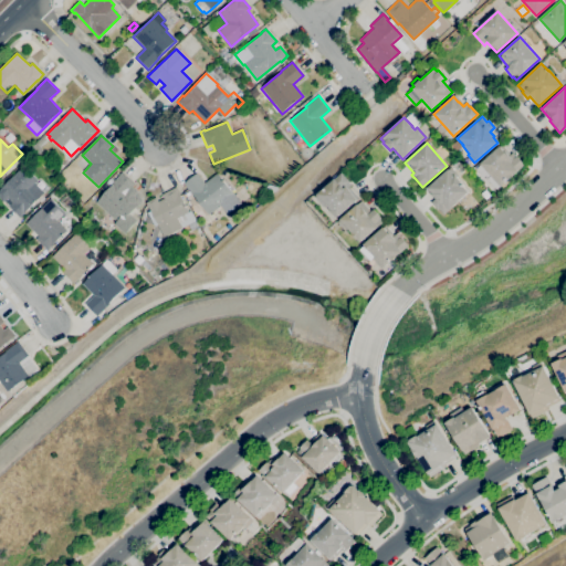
[(500,186),(480,164),(502,144),(511,154),(512,153),(516,156),(524,165),(500,186)]
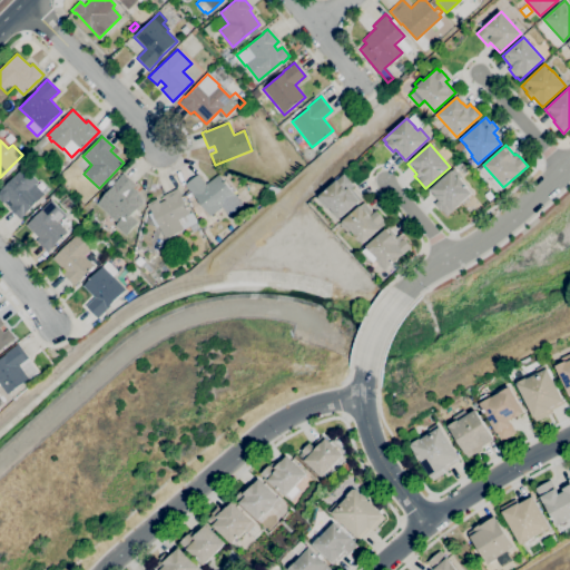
[(19,219),(18,217),(10,209),(10,210),(7,208),(8,207),(3,203),(2,204),(0,200),(0,189),(22,167),(37,182),(35,185),(43,194),(22,216),(19,219)]
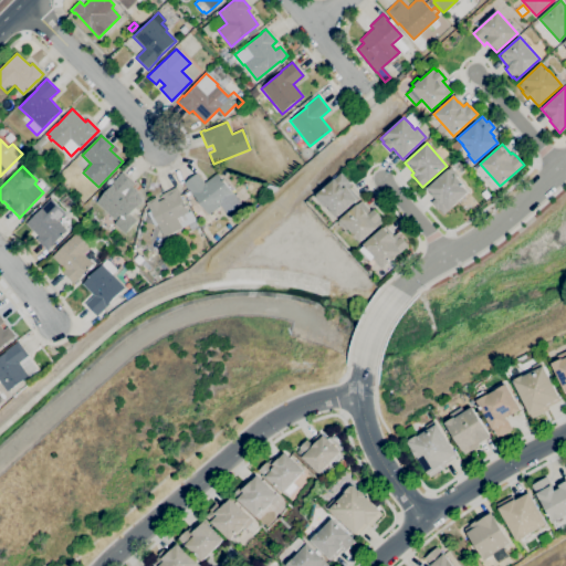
[(443,215),(438,208),(437,210),(431,202),(433,200),(426,190),(451,167),(465,182),(462,186),(468,192),(443,215)]
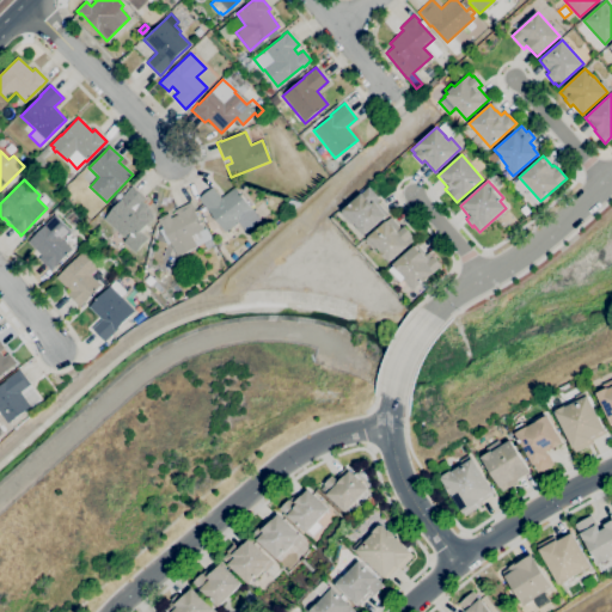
[(129,243),(103,219),(122,197),(132,187),(145,199),(136,208),(150,220),(129,243)]
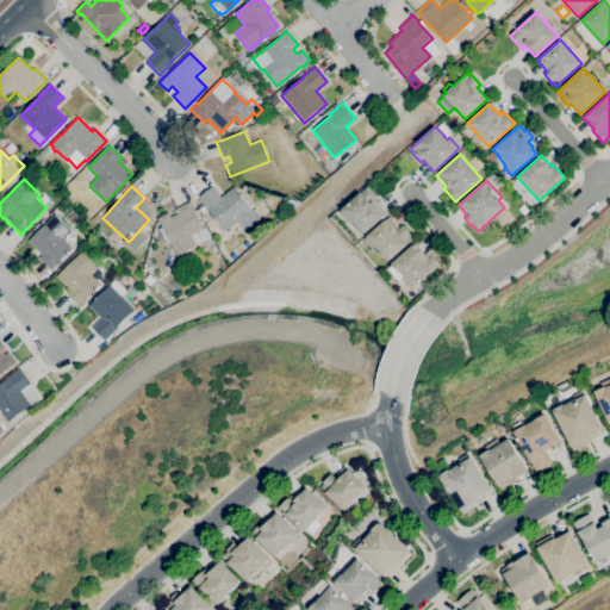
[(244,231),(237,222),(225,231),(210,212),(209,213),(198,198),(212,186),(219,197),(234,186),(251,209),(260,219),(244,231)]
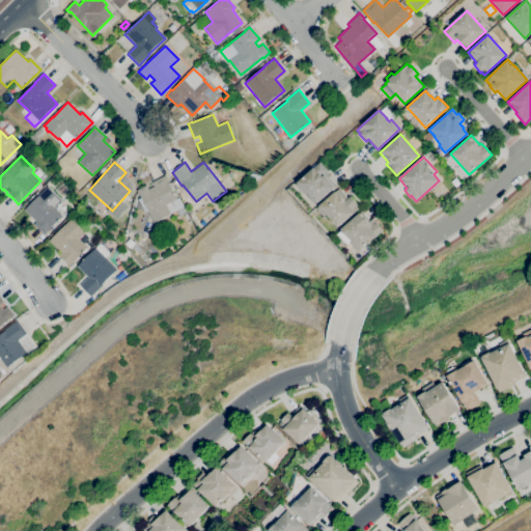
[(316,204),(310,198),(311,197),(307,193),(305,195),(296,185),(320,162),(328,170),(327,171),(330,174),(328,176),(336,186),(316,204)]
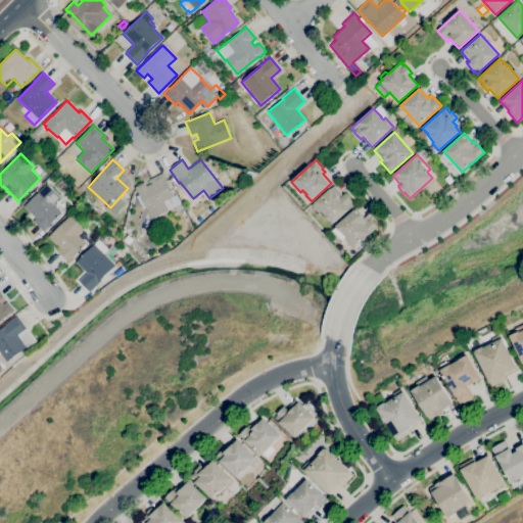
[(151,220),(145,207),(142,209),(136,196),(138,195),(137,191),(136,191),(134,187),(144,183),(146,187),(151,185),(149,180),(162,173),(164,176),(164,177),(174,196),(176,195),(180,204),(168,210),(169,210),(151,220)]
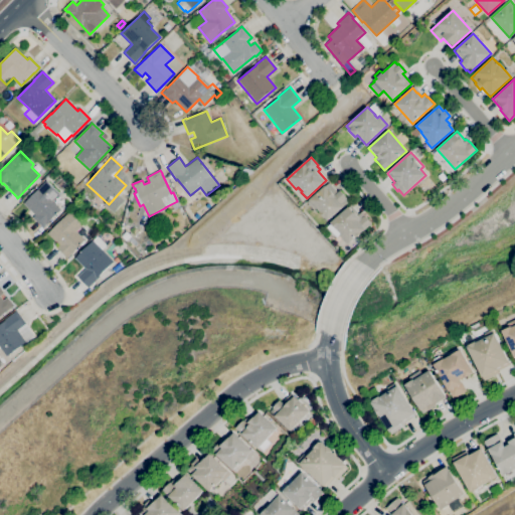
[(442,181),(438,176),(442,173),(446,178),(442,181)]
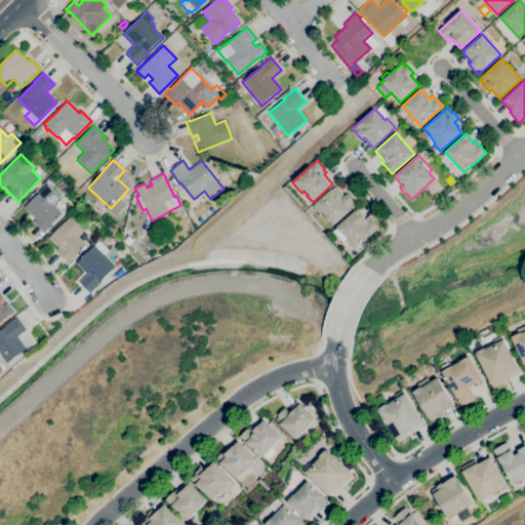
[(61,193),(55,188),(58,185),(57,184),(61,182),(67,187),(61,193)]
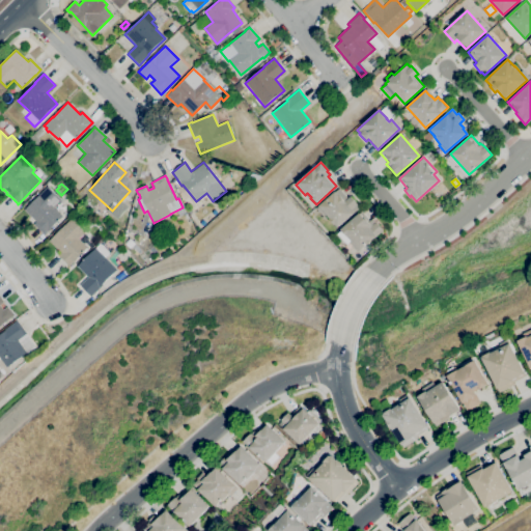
[(44,235),(33,224),(35,222),(24,210),(48,187),(61,200),(54,207),(62,216),(49,229),(50,229),(44,235)]
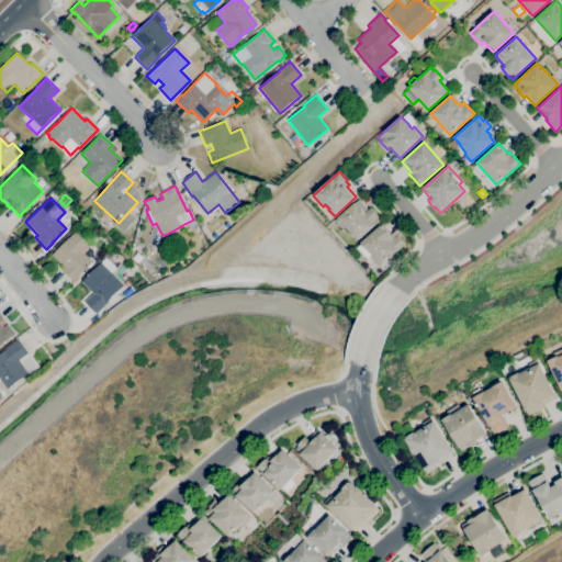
[(358,240),(355,237),(355,238),(349,232),(350,232),(348,228),(345,232),(335,221),(359,200),(369,210),(371,208),(378,216),(377,217),(380,221),(358,240)]
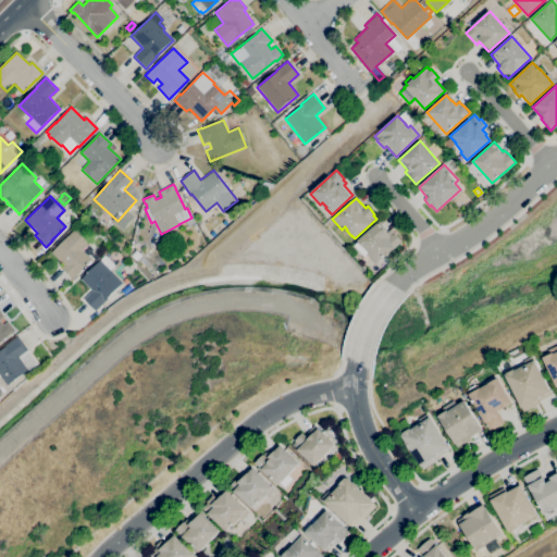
[(195,217),(190,210),(197,206),(201,212),(195,217)]
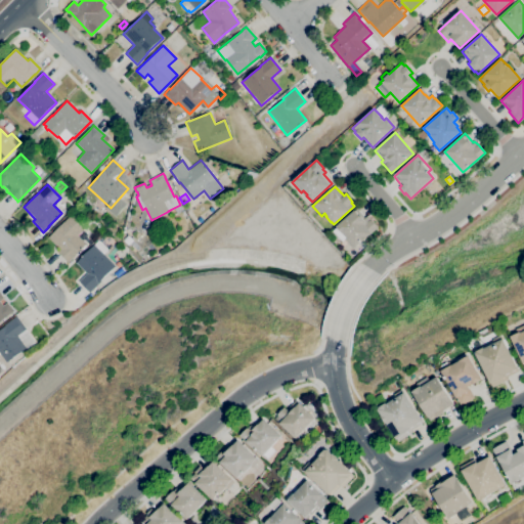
[(353,250),(344,239),(347,237),(343,232),(342,233),(337,227),(356,209),(364,218),(367,216),(370,219),(378,227),(353,250)]
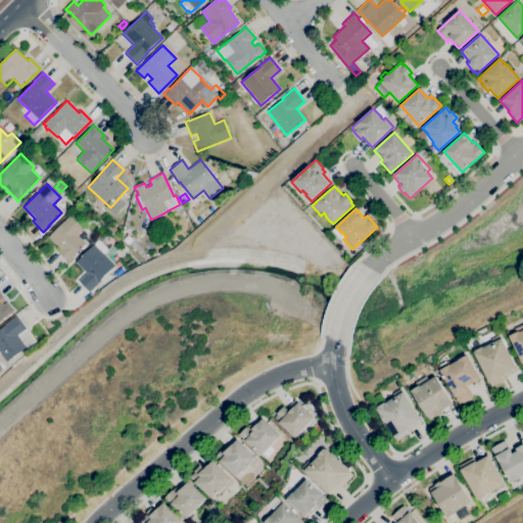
[(67,263),(65,260),(59,253),(57,251),(59,249),(48,237),(70,215),(84,228),(77,235),(86,243),(73,256),(73,257),(67,263)]
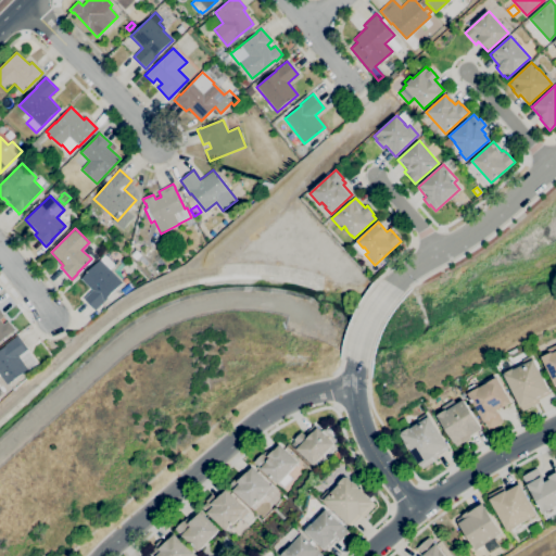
[(135,260),(130,254),(135,250),(140,255),(135,260)]
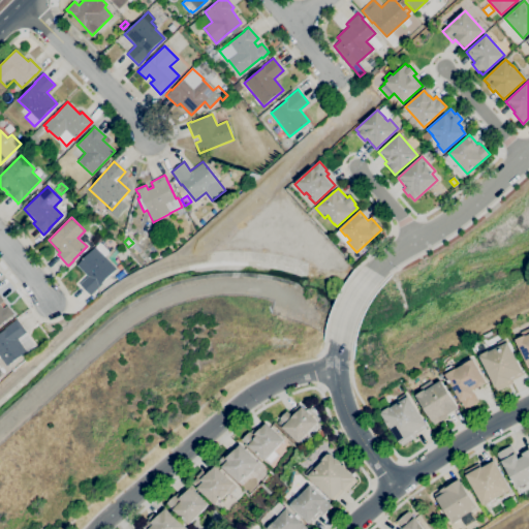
[(90,296),(80,284),(88,276),(76,266),(99,243),(109,252),(104,256),(117,269),(101,283),(102,284),(90,296)]
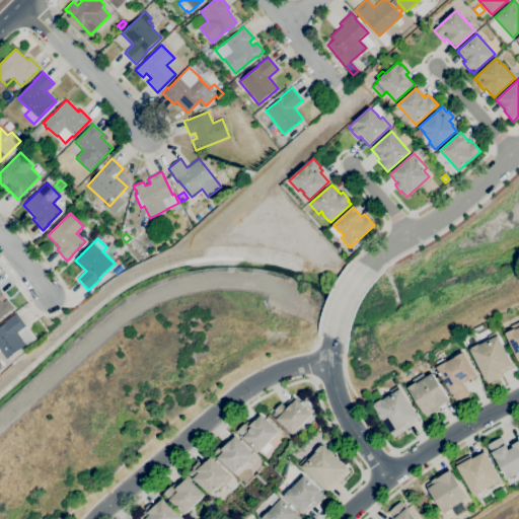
[(120,264),(113,255),(119,250),(126,257),(120,264)]
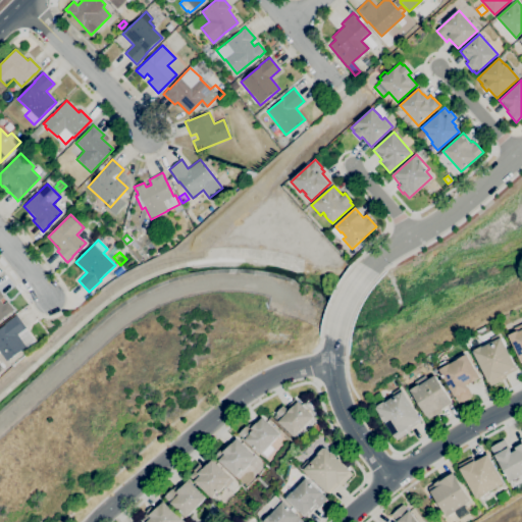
[(0,319),(0,292),(4,297),(0,299),(0,301),(3,305),(7,301),(14,310),(10,312),(0,319)]
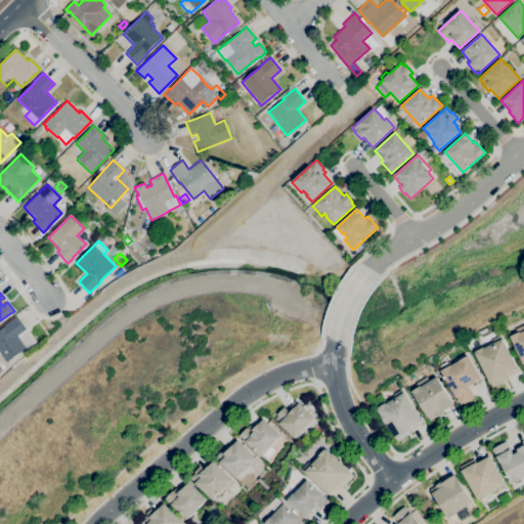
[(0,372),(0,328),(1,330),(5,326),(4,325),(16,316),(27,330),(17,336),(27,348),(24,350),(27,355),(12,368),(7,362),(2,365),(0,361),(0,364),(3,369),(0,372)]
